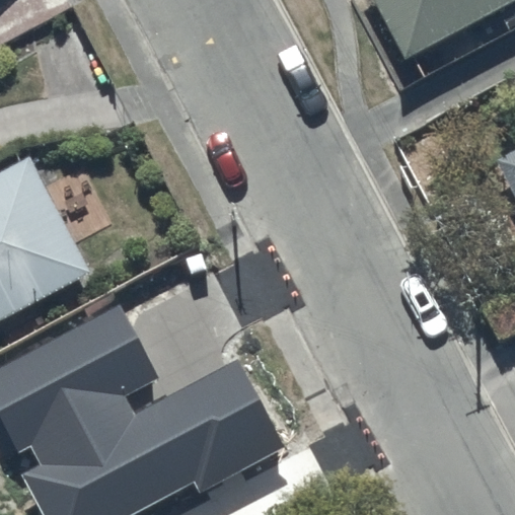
[(377,0),(407,57),(514,1),(514,0),(377,0)]
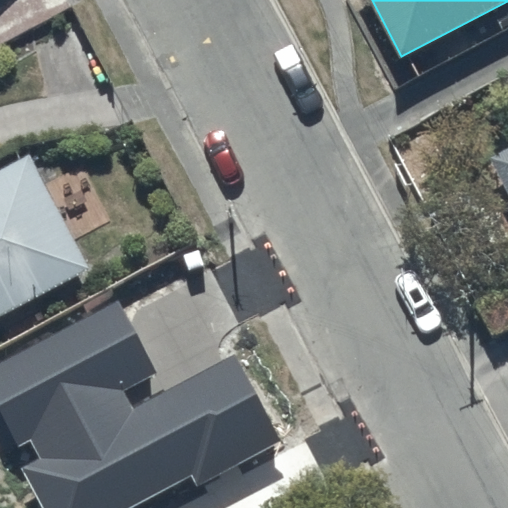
[(507,148),(490,158),(507,192),(507,148)]
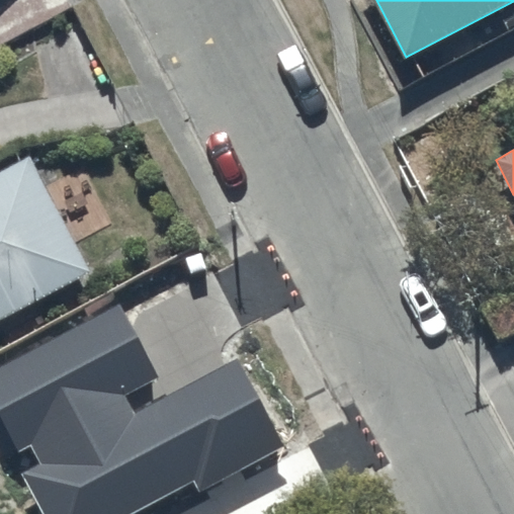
[(0,320),(90,273),(28,157),(0,172),(0,320)]
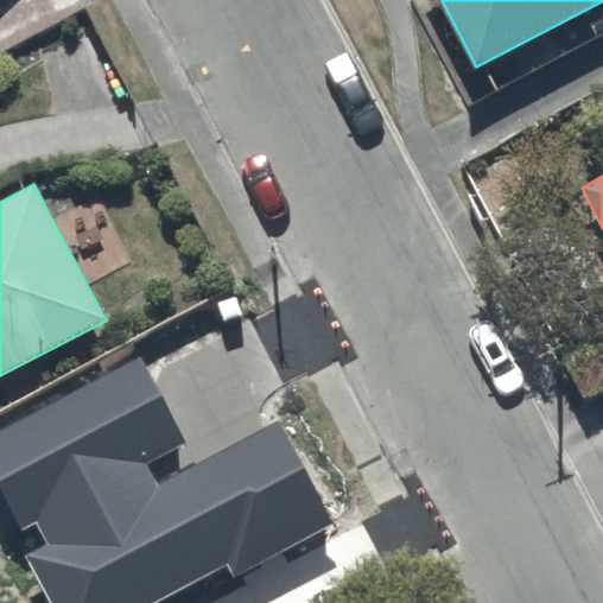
[(0,420),(0,465),(57,437),(39,401),(0,420)]
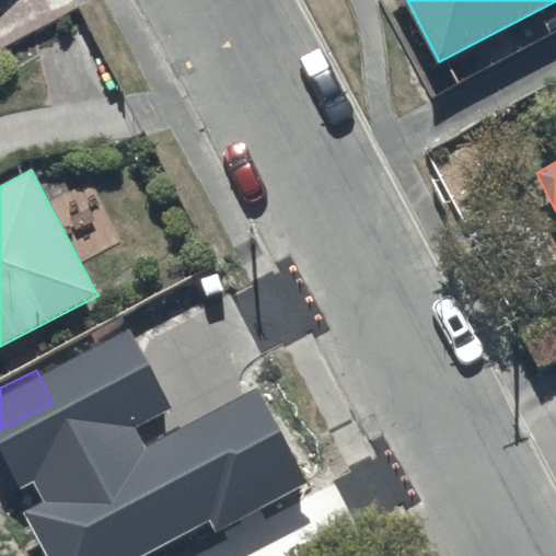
[(161,390),(39,455),(91,555),(105,555),(250,478),(230,441),(198,459),(161,390)]
